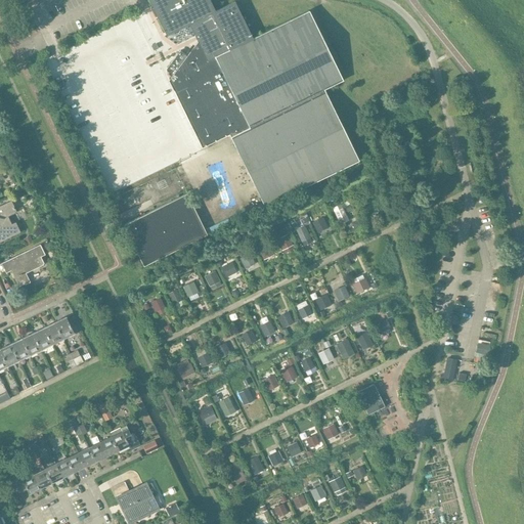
[(358,161),(323,89),(343,80),(308,10),(252,38),(234,1),(215,11),(209,0),(148,0),(166,36),(188,25),(198,42),(186,56),(180,51),(166,70),(168,76),(169,79),(168,81),(202,148),(229,134),(264,207),(358,161)]
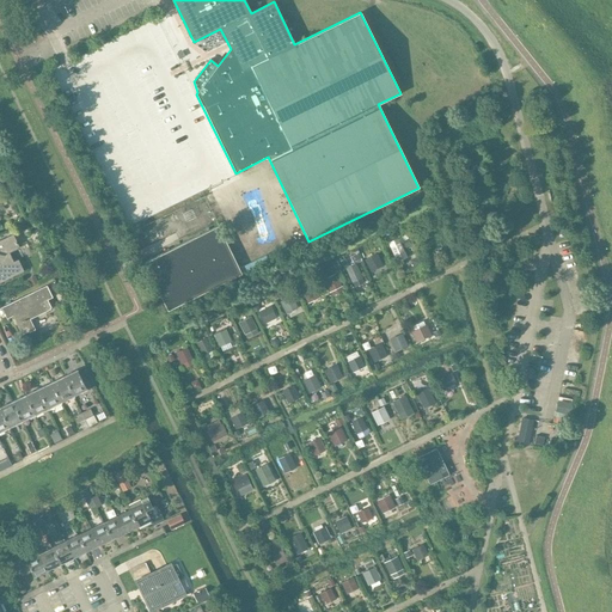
[(161,255),(147,261),(164,295),(163,297),(170,308),(242,274),(218,226),(161,254),(161,255)]
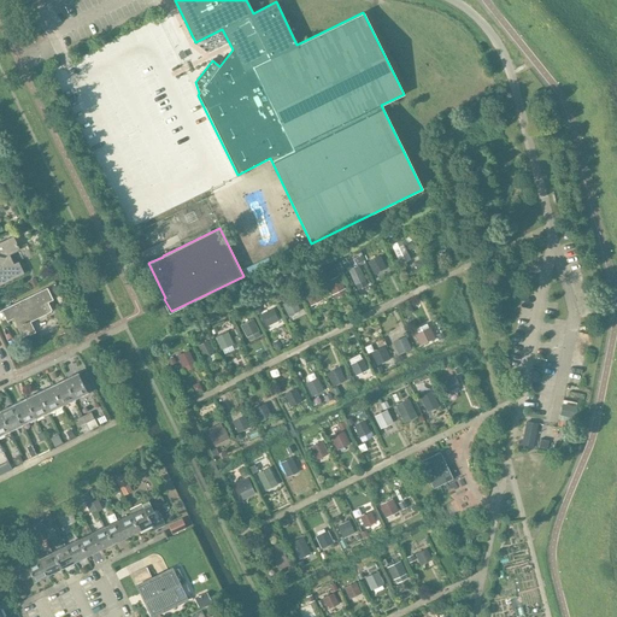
[(12,238),(0,242),(0,283),(17,275),(7,254),(18,250),(17,246),(16,242),(15,244),(12,238)]
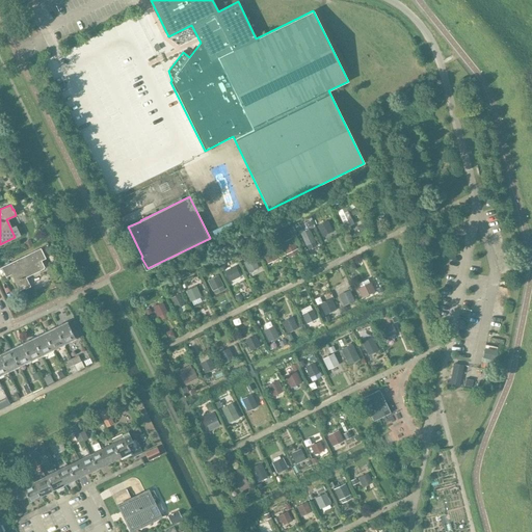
[(347,211),(339,215),(346,228),(353,224),(347,211)]
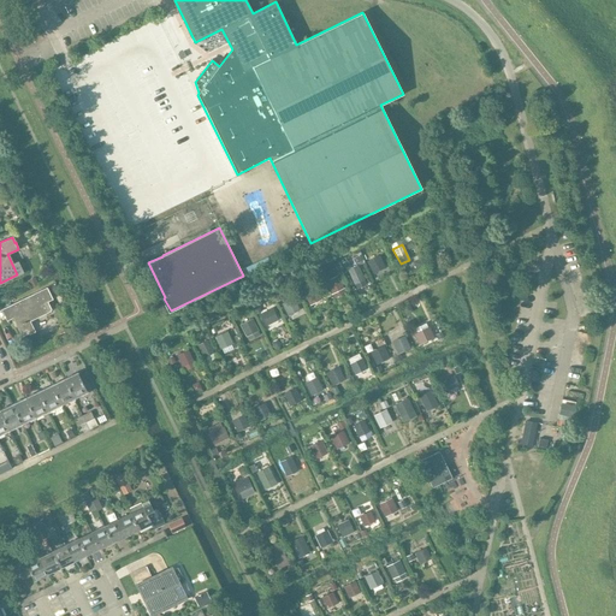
[(383,255),(371,261),(377,273),(389,267),(383,255)]
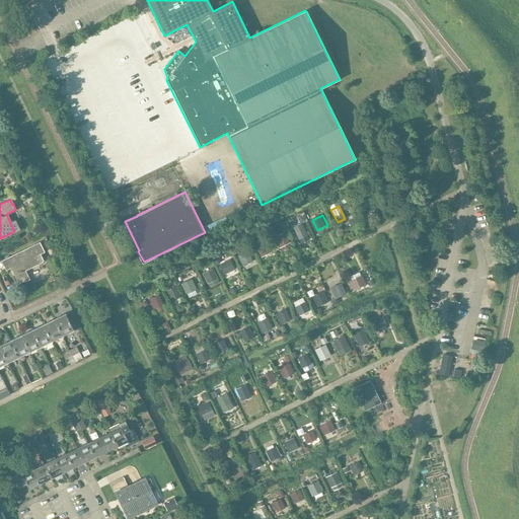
[(293,227),(298,239),(306,235),(301,223),(293,227)]
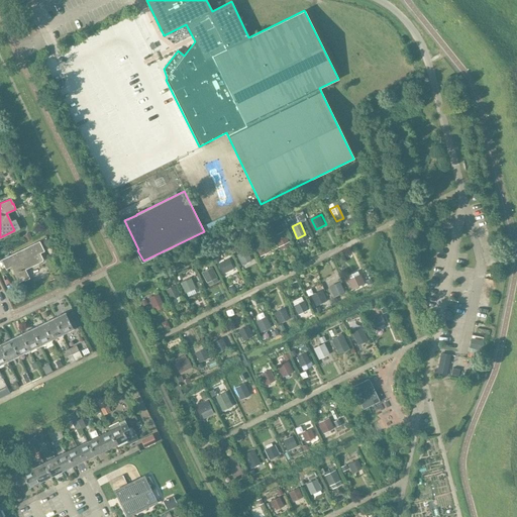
[(283,233),(273,238),(278,247),(288,242),(283,233)]
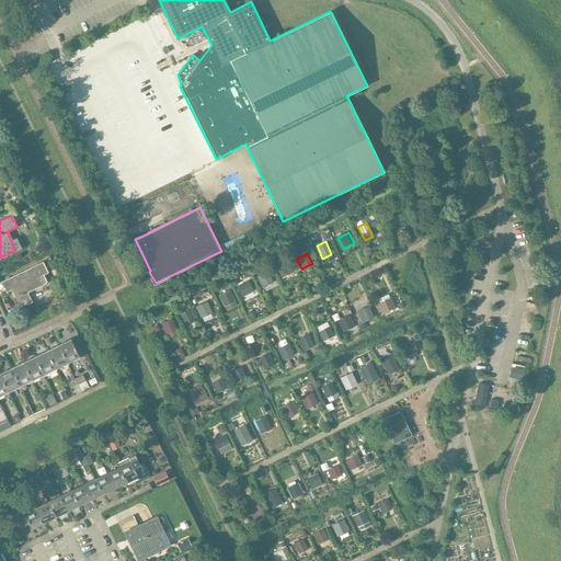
[(282,277),(293,272),(287,261),(276,266),(282,277)]
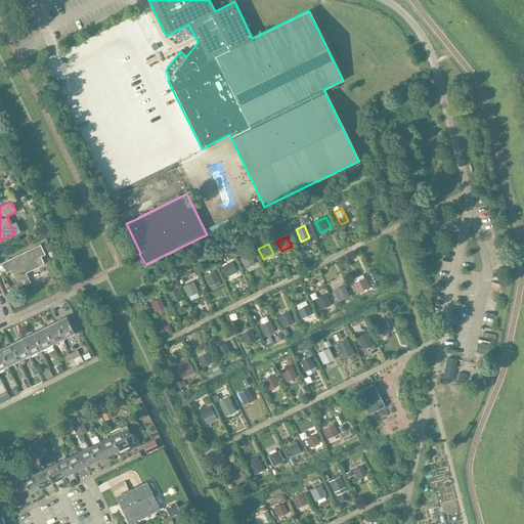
[(17,256),(1,263),(4,269),(3,269),(3,270),(10,267),(18,286),(18,287),(29,281),(25,273),(39,267),(43,265),(39,257),(45,255),(40,245),(39,245),(39,246),(34,248),(28,251),(17,256)]
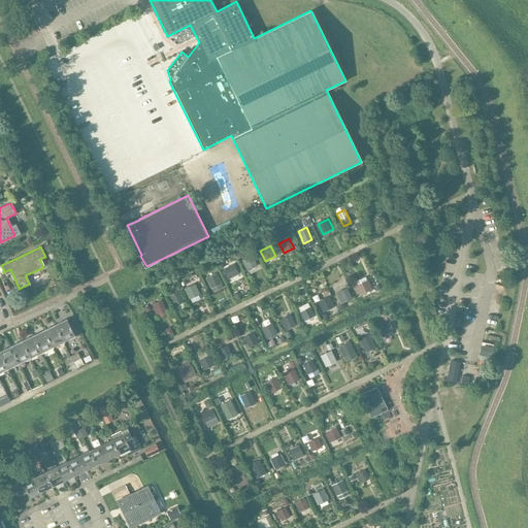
[(252,256),(240,261),(245,271),(257,266),(252,256)]
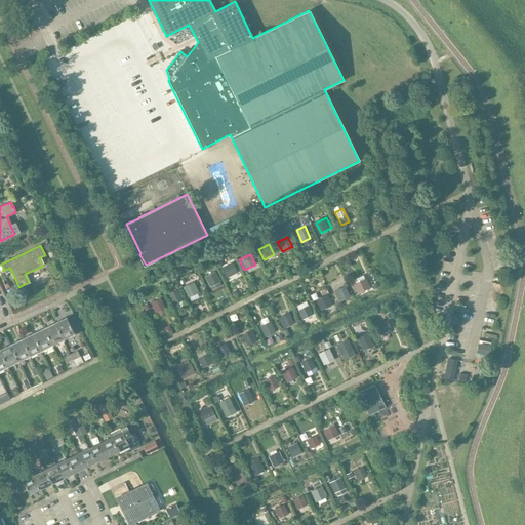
[(227,278),(237,273),(232,263),(221,268),(227,278)]
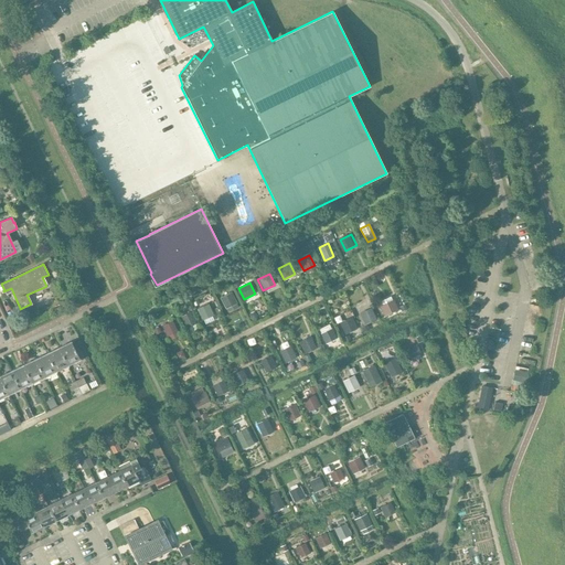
[(222,298),(227,310),(238,305),(232,294),(222,298)]
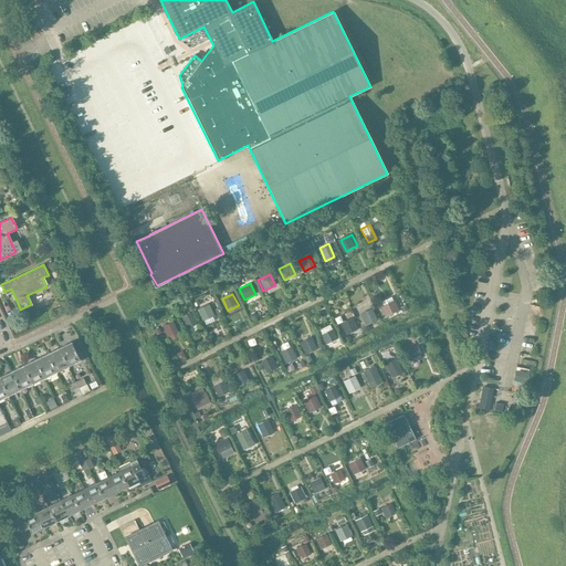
[(399,311),(395,300),(379,306),(384,317),(399,311)]
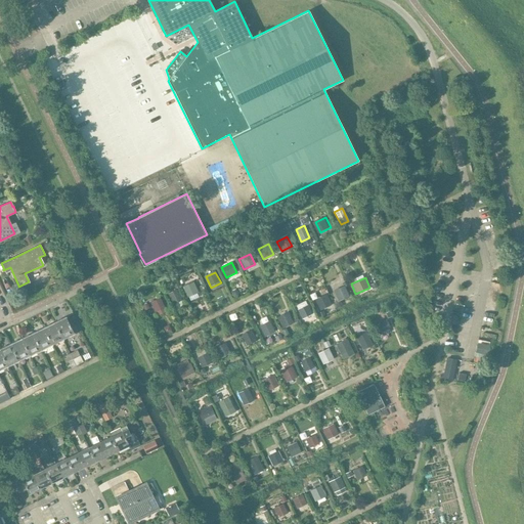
[(198,293),(193,281),(182,287),(187,297),(198,293)]
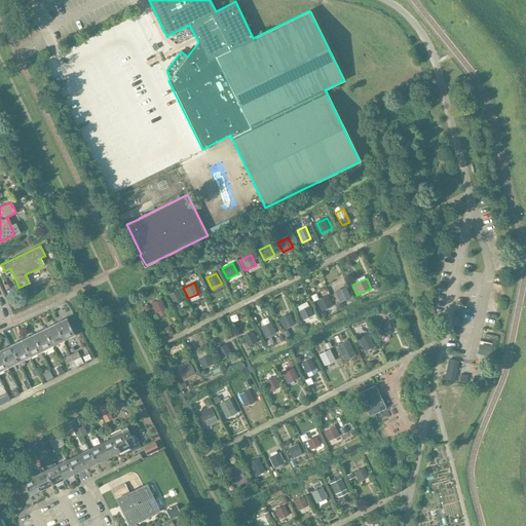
[(349,297),(344,287),(335,292),(339,302),(349,297)]
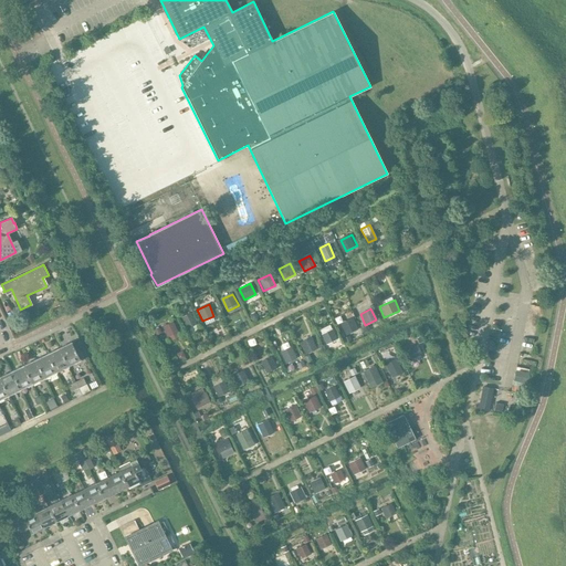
[(196,323),(191,314),(182,318),(187,328),(196,323)]
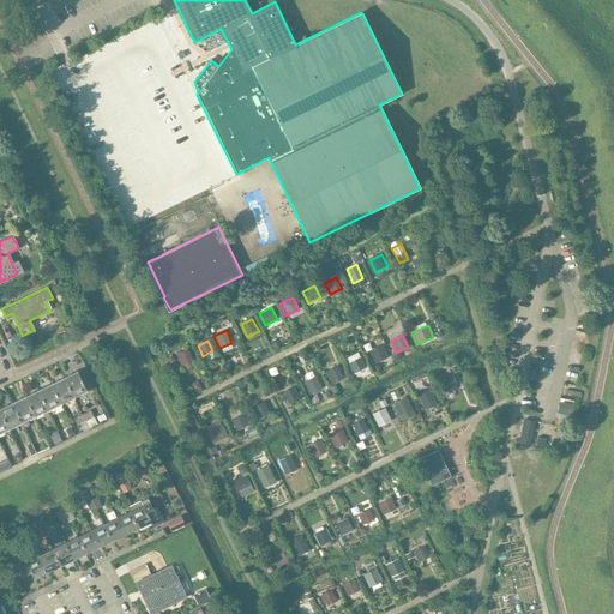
[(380,347),(369,353),(374,365),(386,359),(380,347)]
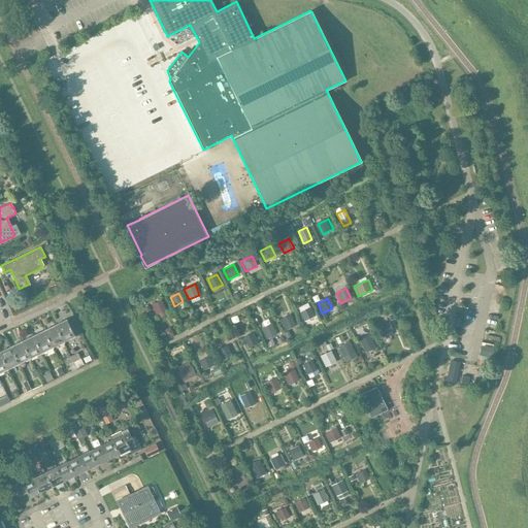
[(166,310),(161,300),(152,304),(156,315),(166,310)]
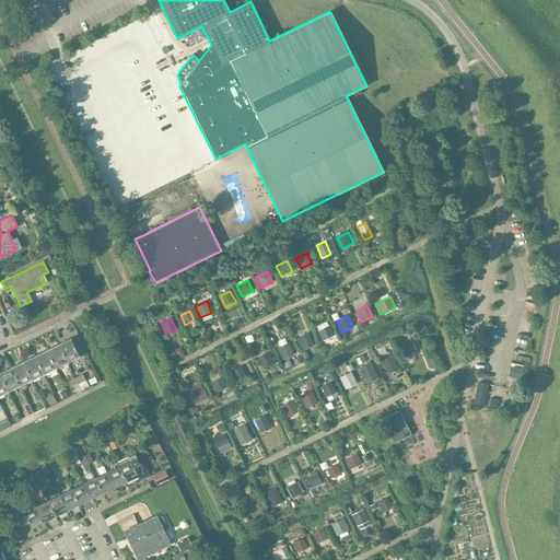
[(328,326),(318,331),(324,341),(334,336),(328,326)]
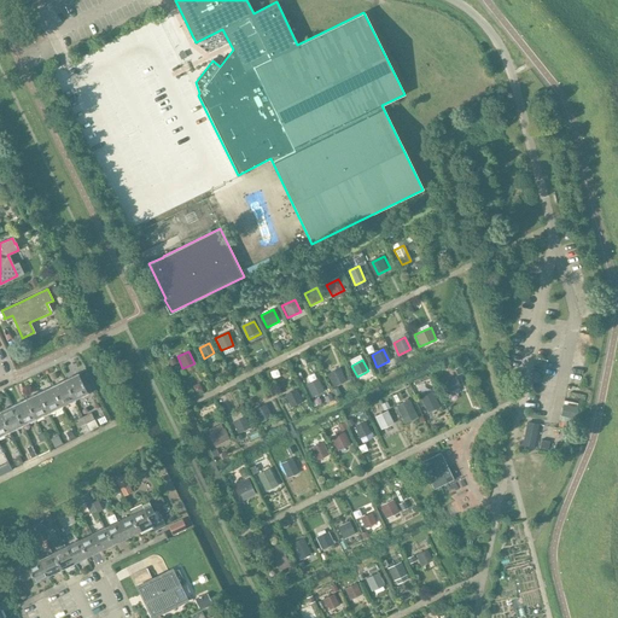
[(347,380),(340,368),(327,374),(333,388),(347,380)]
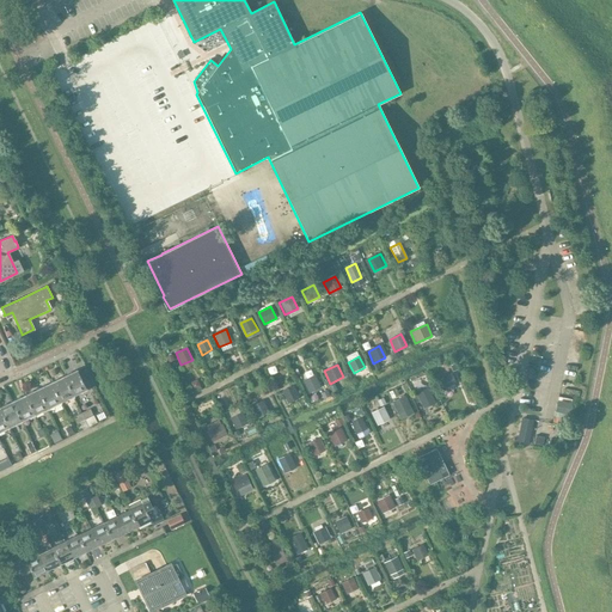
[(77,369),(63,377),(73,396),(86,390),(77,369)]
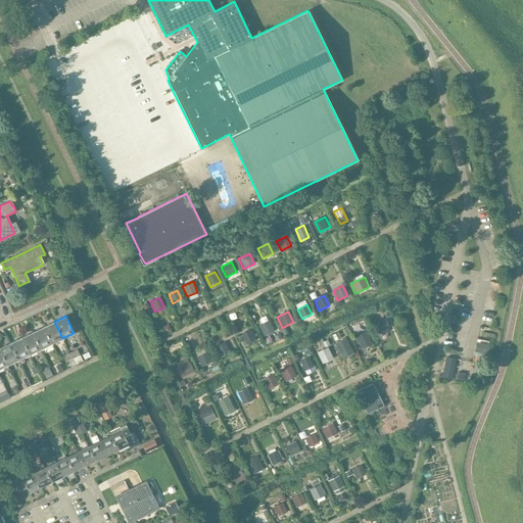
[(384,319),(374,324),(377,331),(387,326),(384,319)]
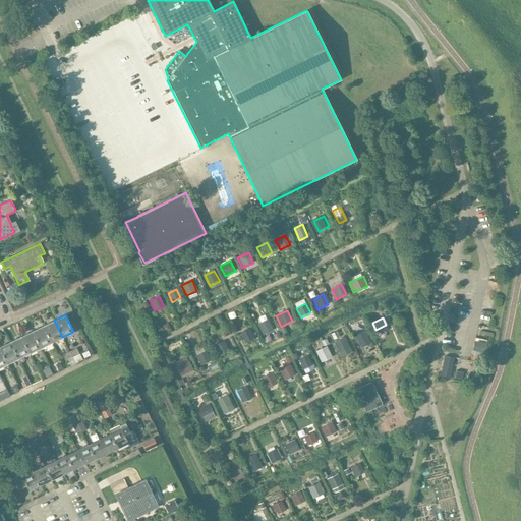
[(274,330),(268,319),(257,324),(263,335),(274,330)]
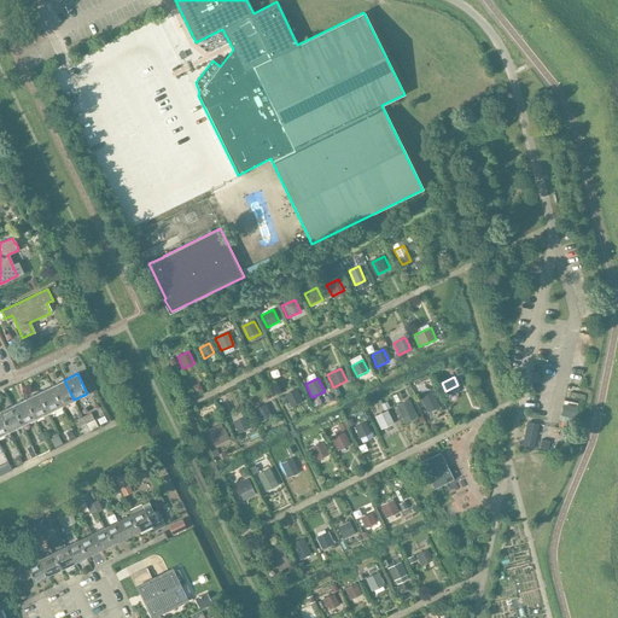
[(64,380),(51,386),(60,406),(74,400),(64,380)]
